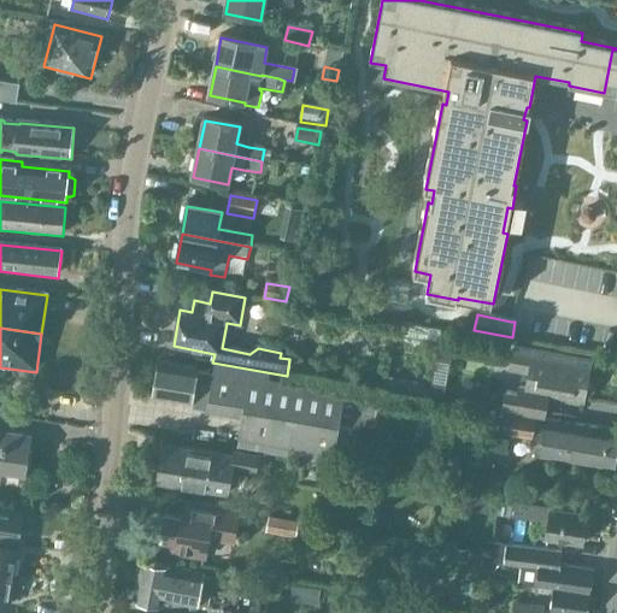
[(441,341),(438,363),(451,365),(456,343),(441,341)]
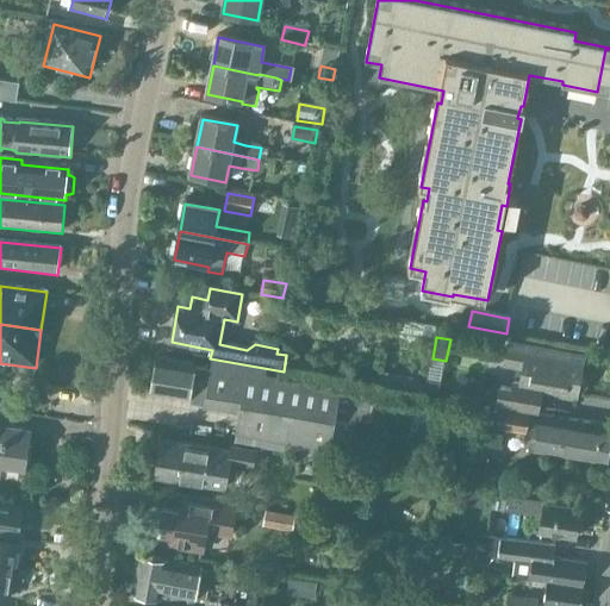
[(577,398),(583,367),(572,364),(573,357),(526,349),(526,348),(508,344),(503,369),(522,373),(518,387),(511,394),(502,393),(499,410),(500,410),(537,416),(541,392),(577,398)]
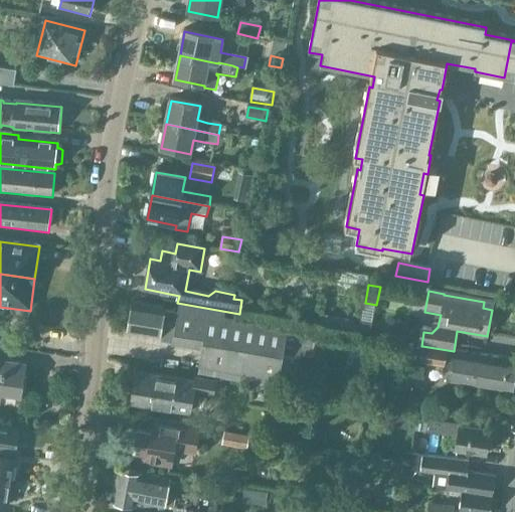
[(178,314),(165,312),(166,309),(133,304),(128,333),(162,338),(162,343),(203,349),(200,367),(219,370),(217,378),(269,387),(295,391),(305,334),(301,333),(288,331),(288,329),(223,319),(224,313),(179,306),(178,314)]
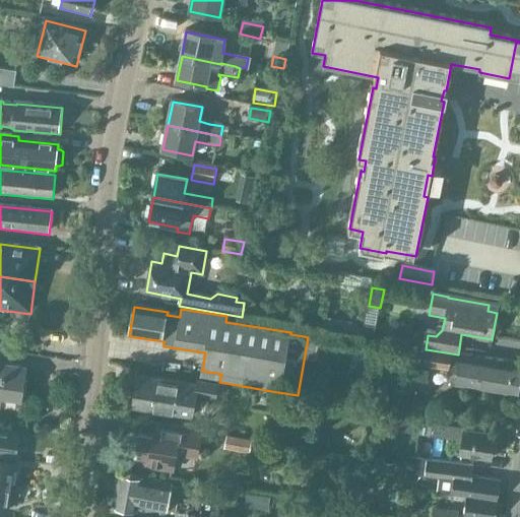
[(326,320),(324,327),(334,329),(335,321),(326,320)]
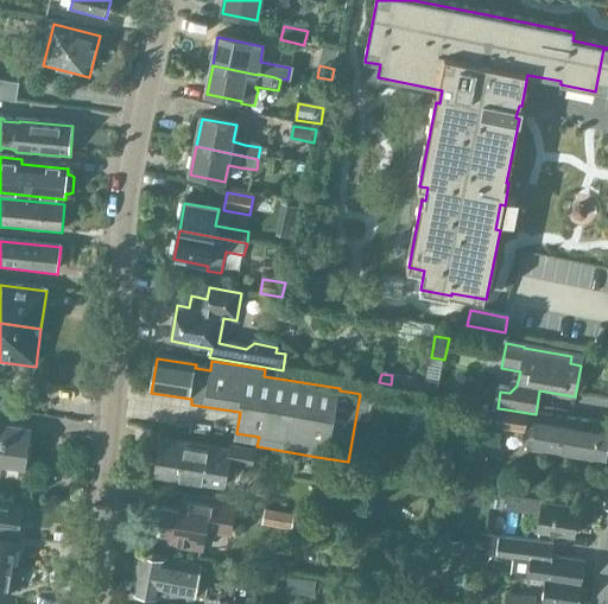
[(404,377),(403,387),(417,389),(418,380),(404,377)]
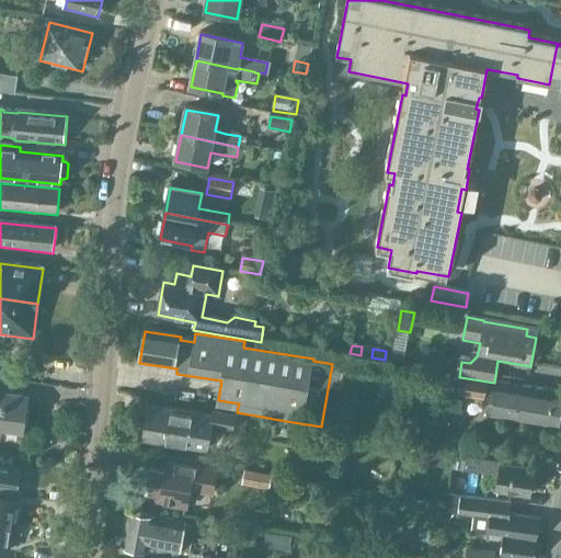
[(393,352),(391,362),(404,365),(407,354),(393,352)]
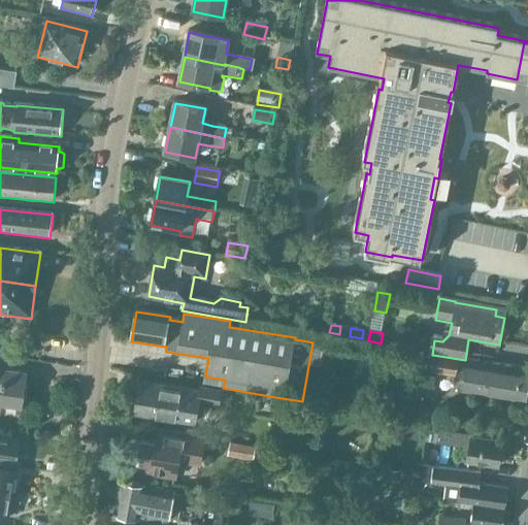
[(527,388),(527,370),(465,360),(433,355),(429,375),(456,380),(456,378),(464,380),(462,394),(525,404),(527,388)]
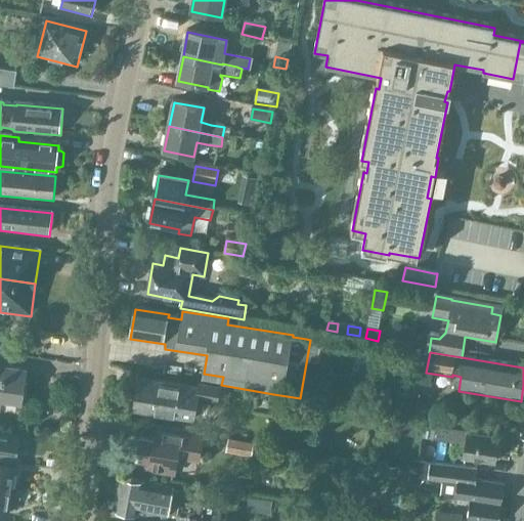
[(0,354),(0,409),(1,401),(22,404),(26,373),(0,367),(0,361),(1,355),(0,354)]
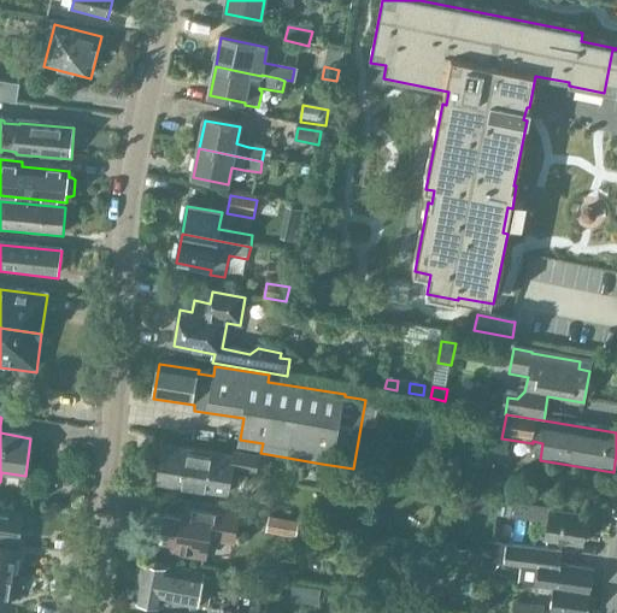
[(424,432),(424,440),(428,444),(435,446),(440,442),(441,435),(436,430),(430,429),(424,432)]
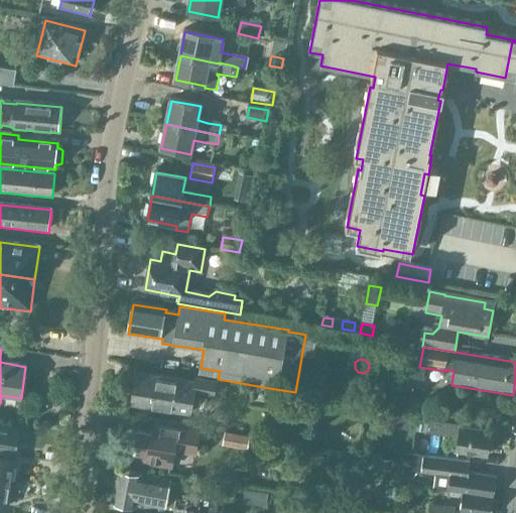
[(407,368),(406,375),(408,379),(424,381),(425,371),(407,368)]
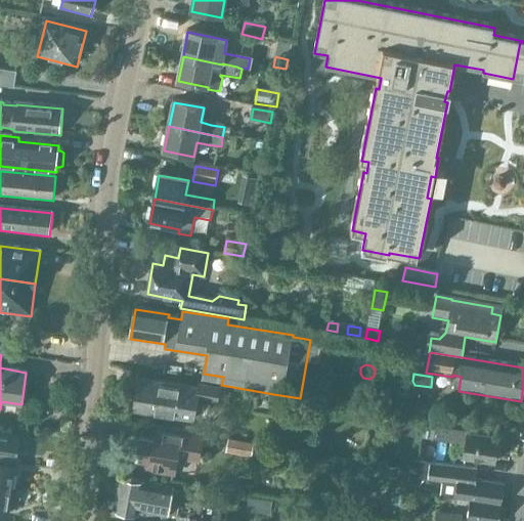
[(200,389),(151,381),(150,389),(138,387),(133,413),(194,424),(198,400),(218,403),(220,390),(200,387),(200,389)]
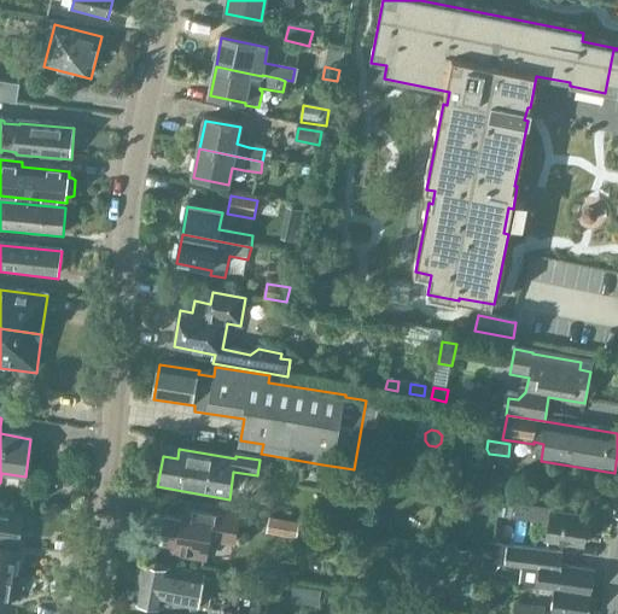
[(455,493),(453,510),(489,516),(493,500),(455,493)]
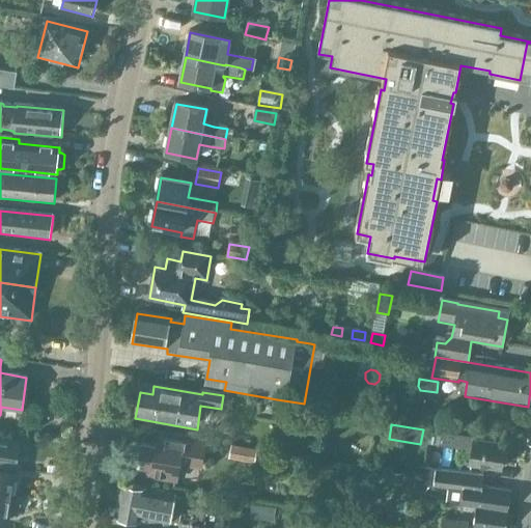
[(431,429),(429,444),(441,446),(472,451),(470,465),(502,470),(506,445),(474,440),(474,439),(443,434),(444,431),(431,429)]
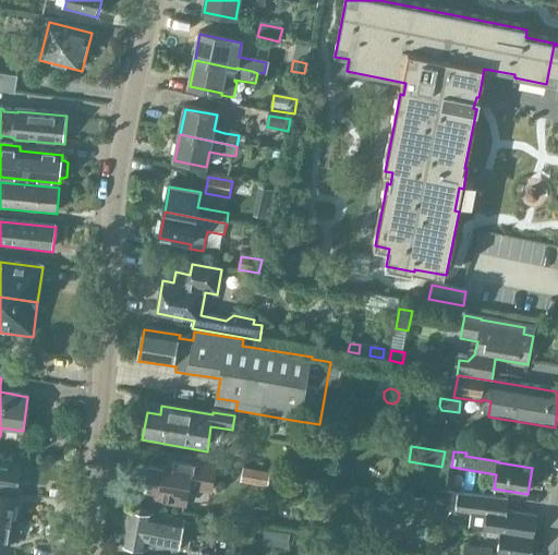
[(211,493),(217,463),(168,456),(166,470),(149,467),(144,501),(186,508),(190,490),(211,493)]
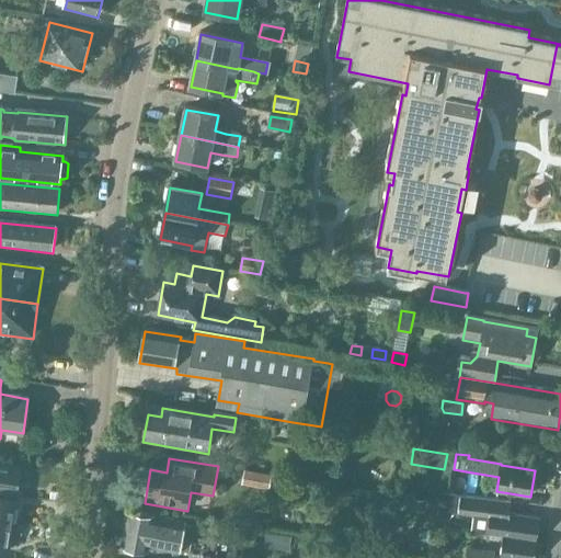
[(18,490),(21,469),(0,466),(0,492),(8,493),(9,488),(18,490)]
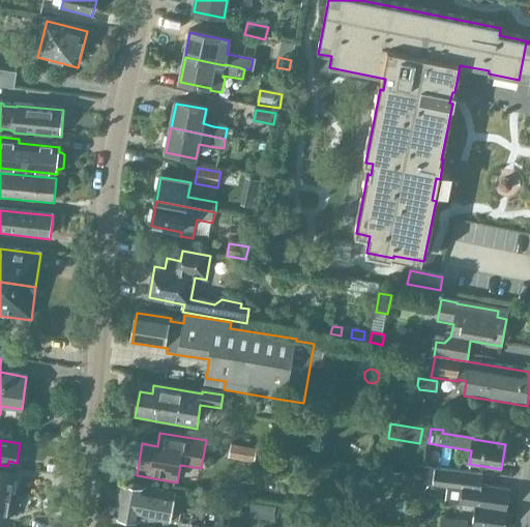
[(231,445),(228,459),(254,463),(257,449),(231,445)]
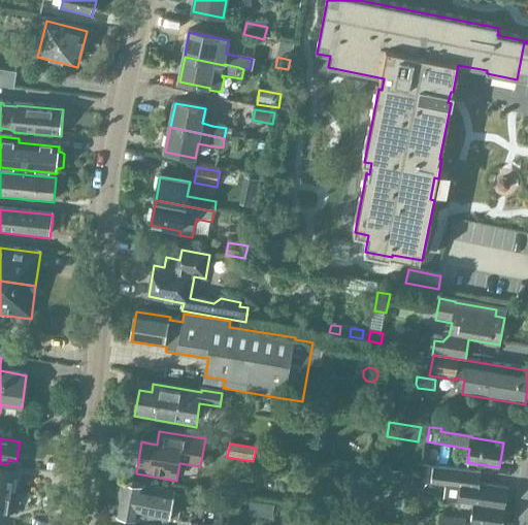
[(459,503),(474,505),(505,510),(507,490),(481,486),(482,474),(418,464),(415,482),(433,484),(447,486),(444,501),(459,503)]
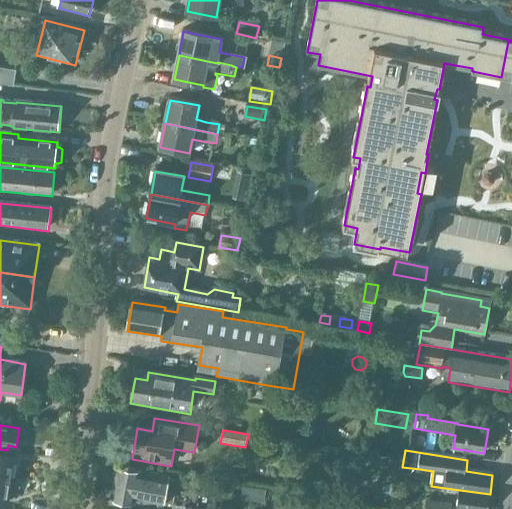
[(0,480),(11,482),(15,458),(0,456),(0,480)]
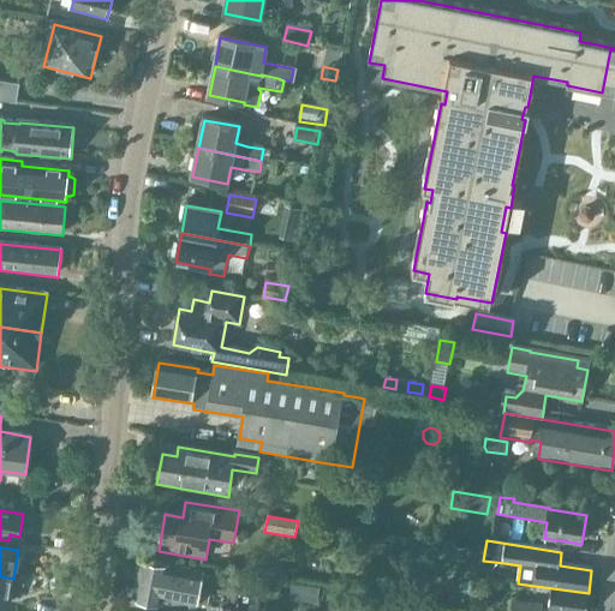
[(453,549),(451,559),(465,562),(467,550),(453,549)]
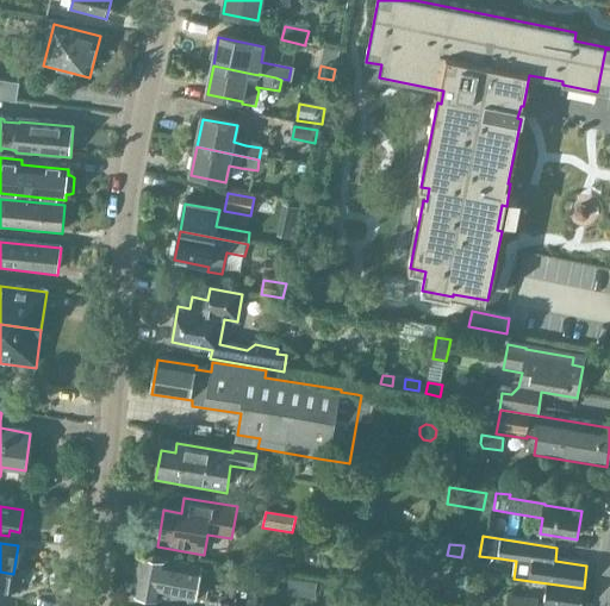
[(141,557),(134,594),(161,600),(163,592),(197,598),(201,570),(201,569),(198,569),(141,557)]
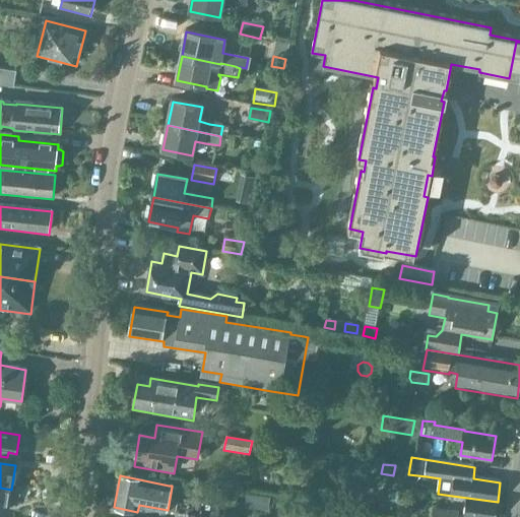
[(0,512),(8,514),(11,490),(0,488),(0,512)]
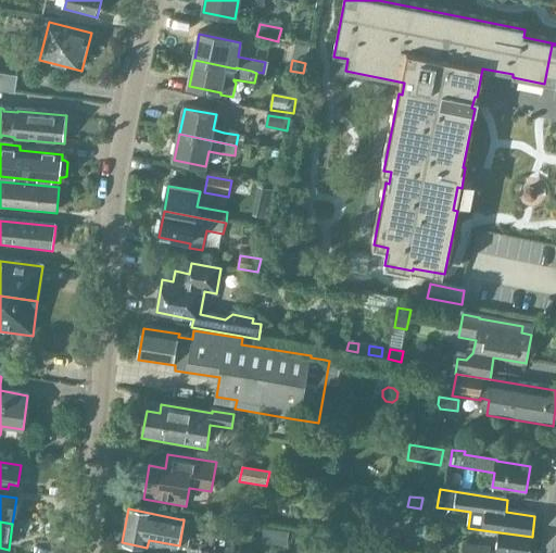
[(277,532),(276,547),(288,548),(289,533),(277,532)]
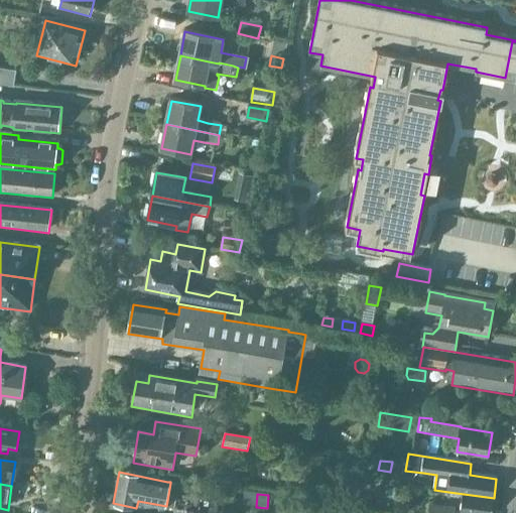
[(492,512),(494,498),(464,494),(461,512),(492,512)]
